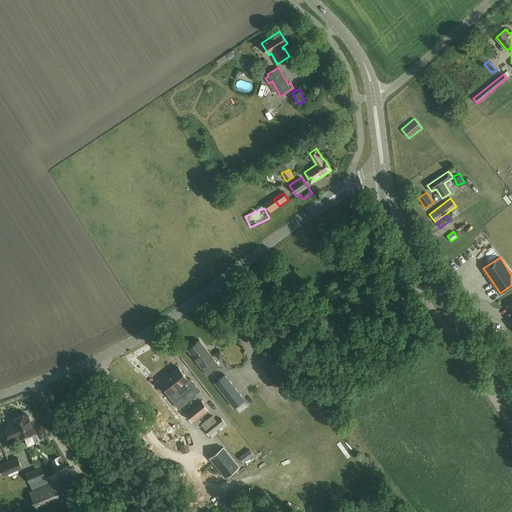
[(219,366),(213,358),(200,340),(188,349),(202,367),(208,375),(219,366)]
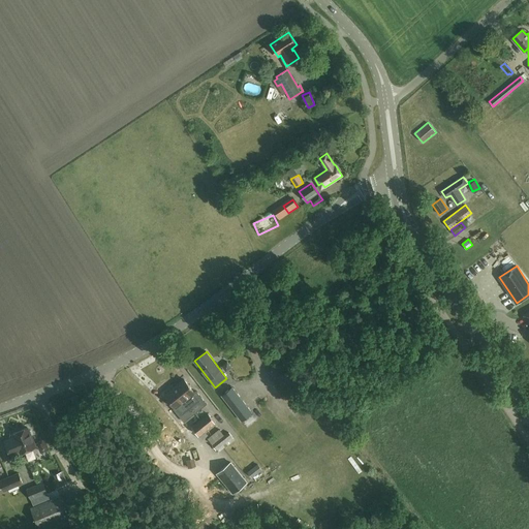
[(283,375),(280,379),(286,382),(291,386),(293,382),(297,377),(291,374),(286,370),(283,375)]
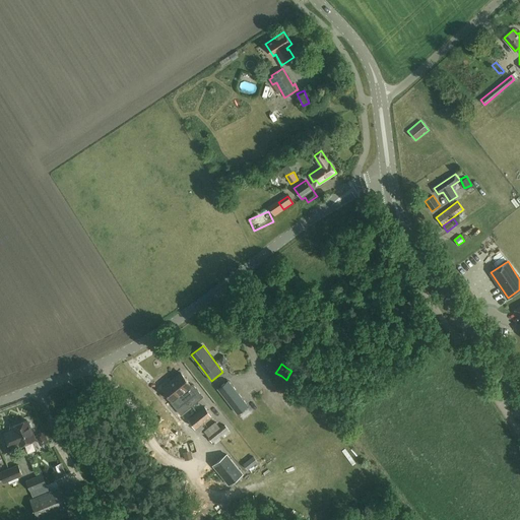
[(182,373),(173,380),(189,399),(196,393),(191,386),(191,385),(182,373)]
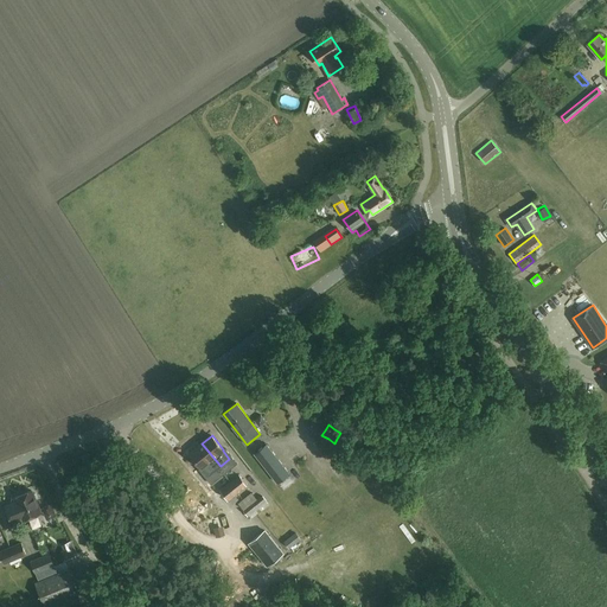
[(221,466),(202,443),(190,453),(202,467),(209,475),(221,466)]
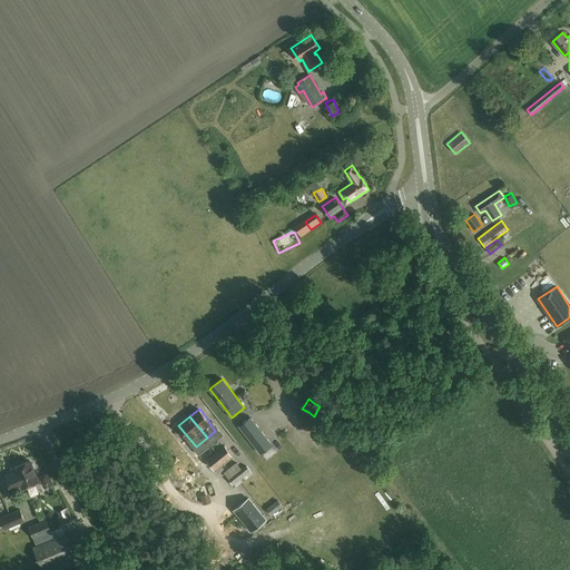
[(271,444),(248,416),(237,426),(258,454),(271,444)]
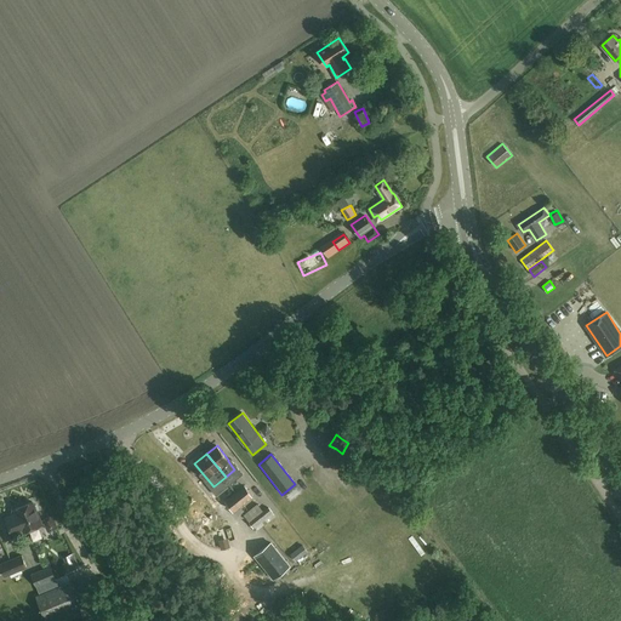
[(237,491),(245,501),(252,496),(244,485),(237,491)]
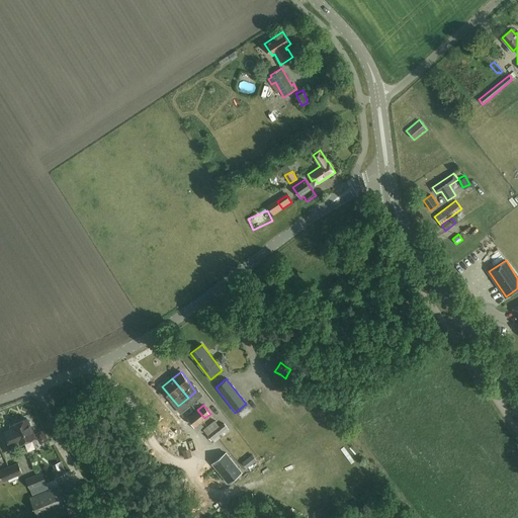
[(204,418),(197,410),(188,418),(194,426),(204,418)]
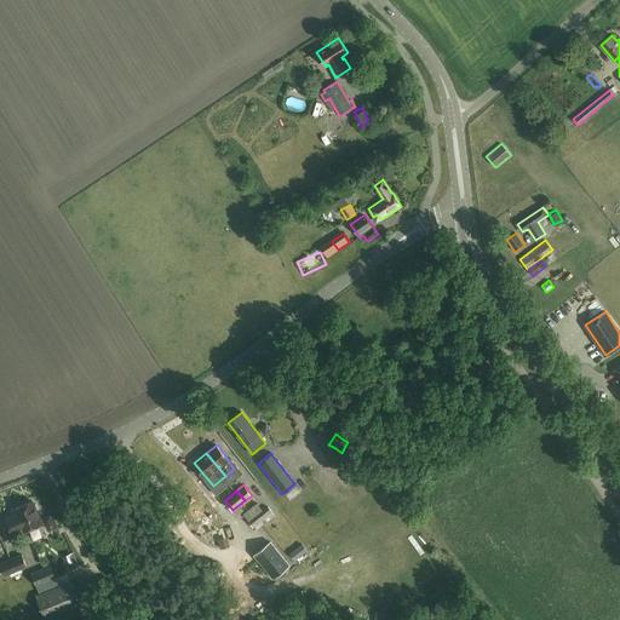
[(6,516),(12,532),(23,527),(24,530),(41,523),(36,511),(38,509),(36,504),(34,504),(33,501),(16,509),(17,511),(6,516)]
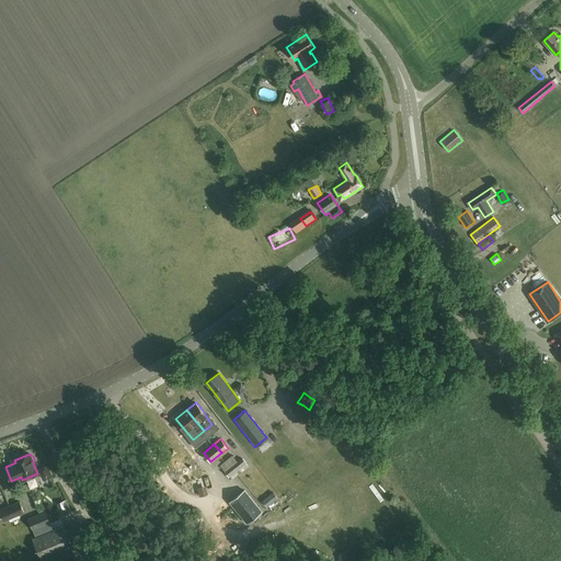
[(232,466),(237,471),(239,469),(241,471),(248,466),(247,464),(243,458),(232,466)]
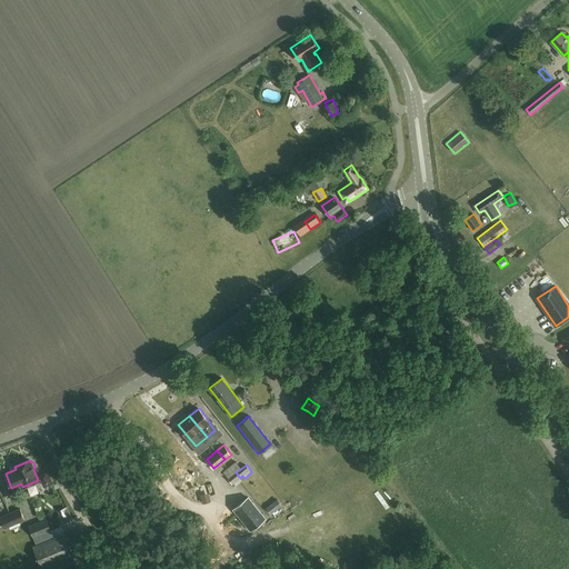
[(40,476),(45,486),(52,482),(48,472),(40,476)]
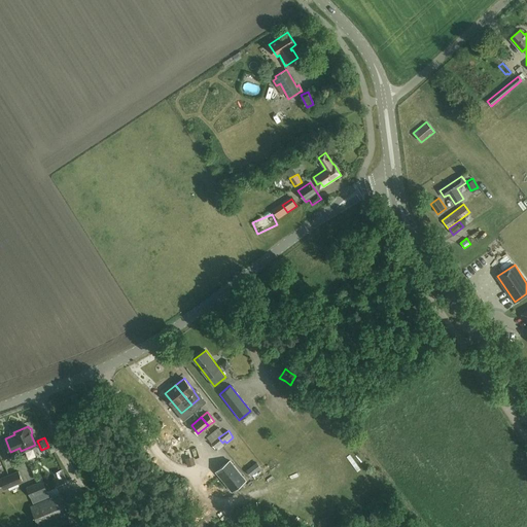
[(222,443),(218,437),(211,444),(215,448),(222,443)]
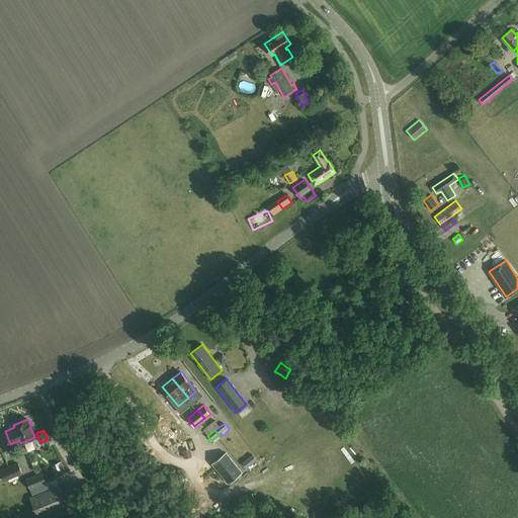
[(191,456),(189,449),(182,451),(184,458),(191,456)]
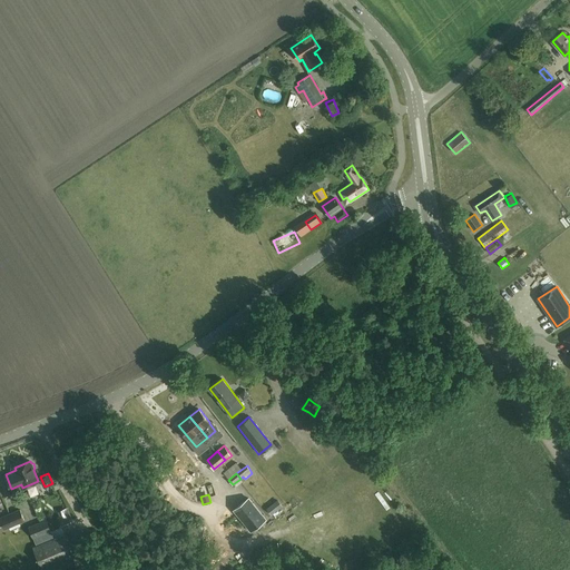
[(234,510),(252,532),(266,520),(248,498),(234,510)]
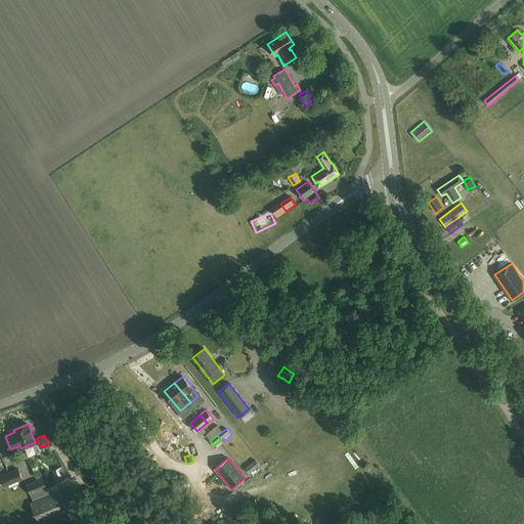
[(254,470),(250,465),(246,469),(250,473),(254,470)]
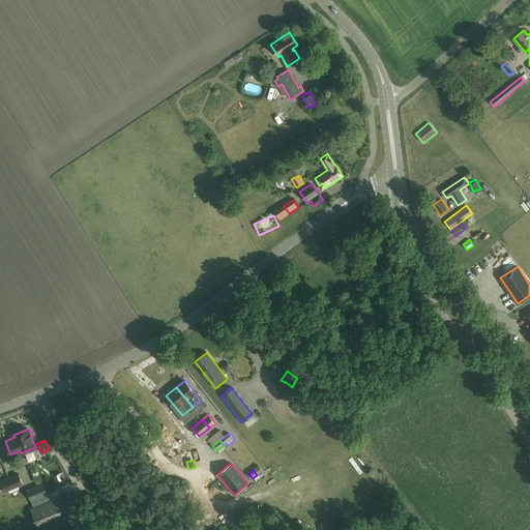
[(67,483),(62,472),(58,474),(61,480),(55,483),(57,489),(67,483)]
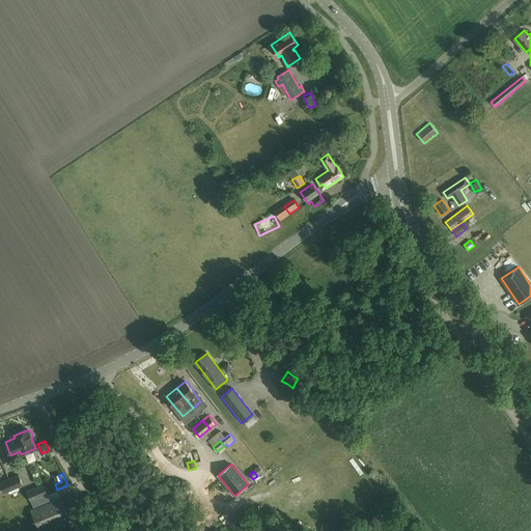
[(19,474),(0,482),(0,483),(4,494),(24,484),(19,474)]
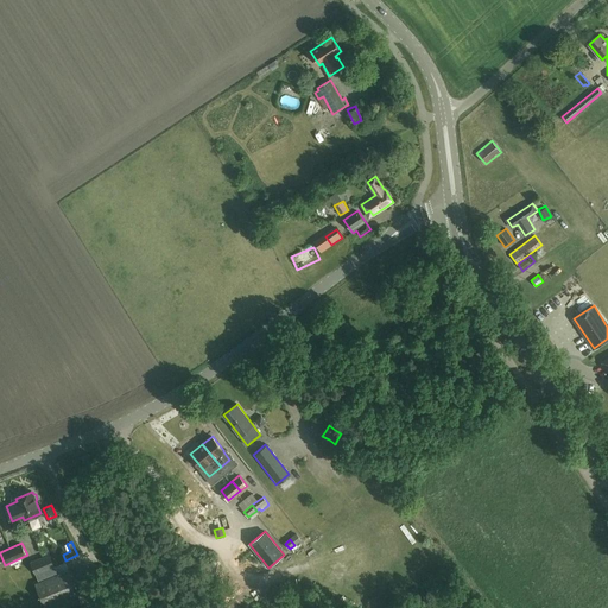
[(45,555),(45,556),(30,563),(38,581),(57,572),(49,552),(45,555)]
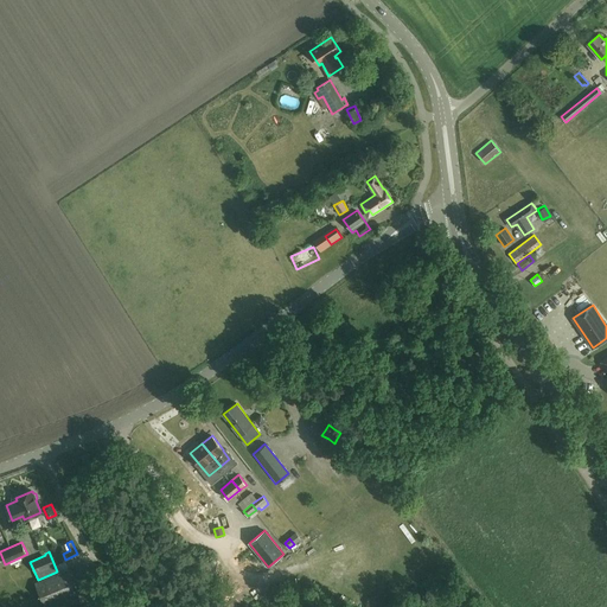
[(69,569),(34,583),(45,606),(82,606),(84,606),(69,569)]
